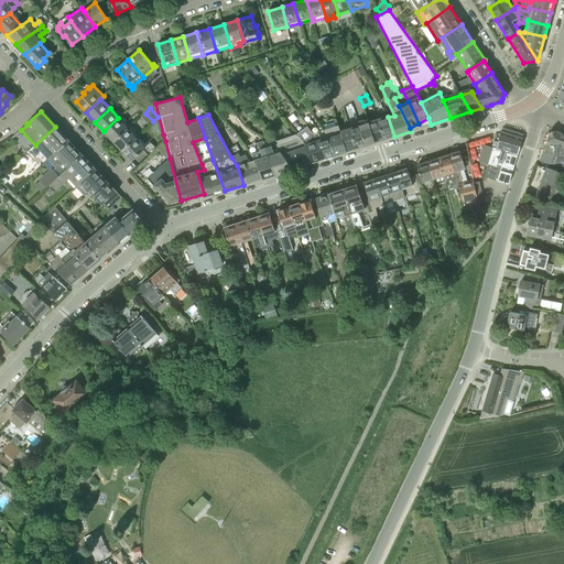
[(394,137),(388,117),(387,116),(377,119),(383,140),(394,137)]
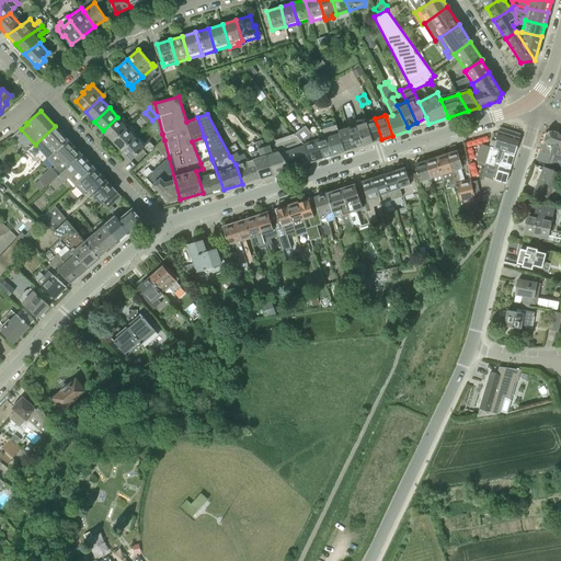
[(103,130),(112,140),(127,127),(117,117),(103,130)]
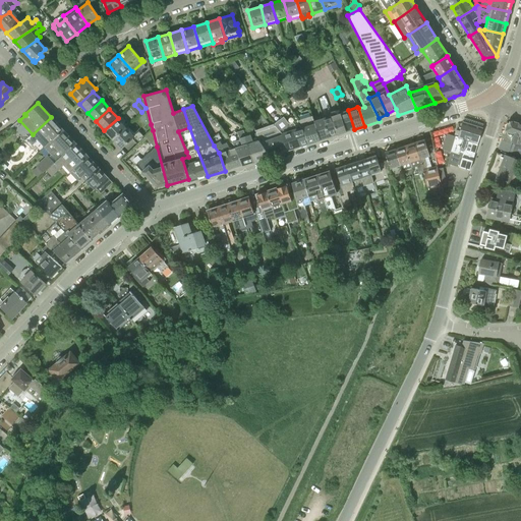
[(346,131),(354,129),(348,110),(341,112),(341,113),(346,131)]
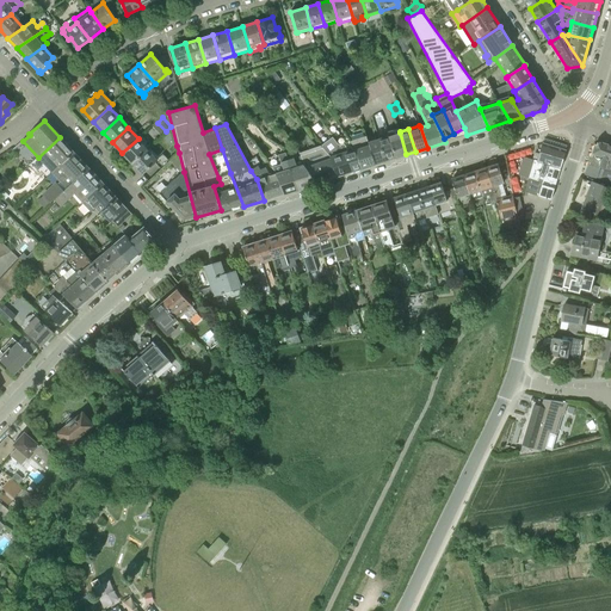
[(395,158),(406,154),(400,133),(388,136),(395,158)]
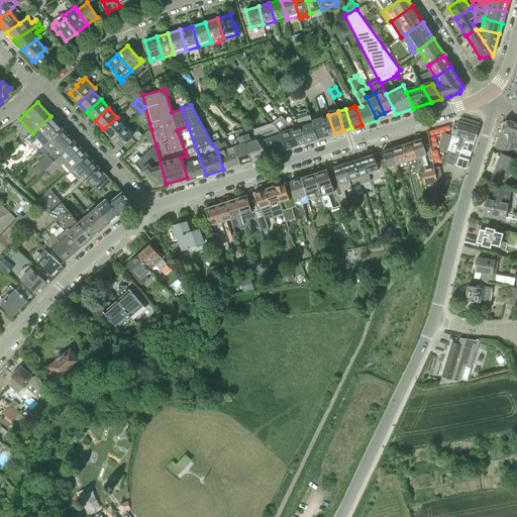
[(295,146),(307,142),(301,125),(297,120),(292,113),(284,119),(289,126),(295,146)]
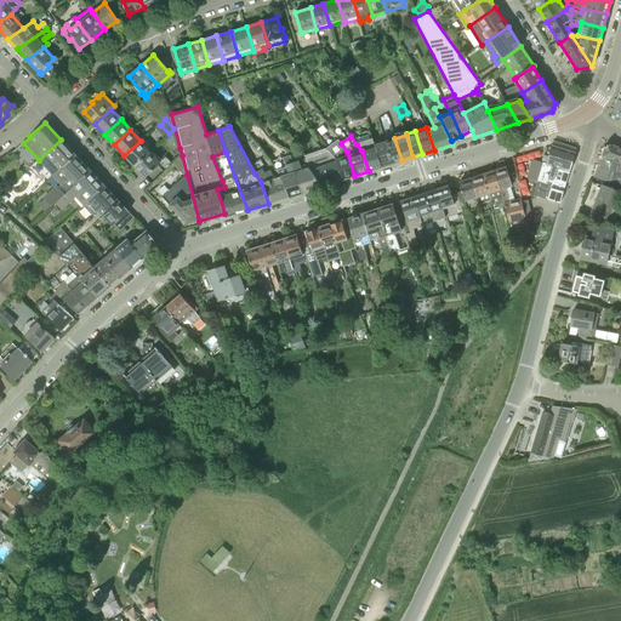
[(392,164),(402,160),(394,138),(394,137),(385,141),(392,164)]
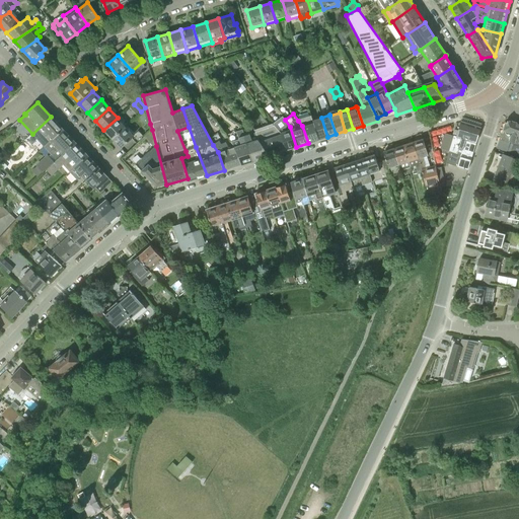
[(308,143),(319,140),(313,121),(311,116),(298,121),(302,126),(308,143)]
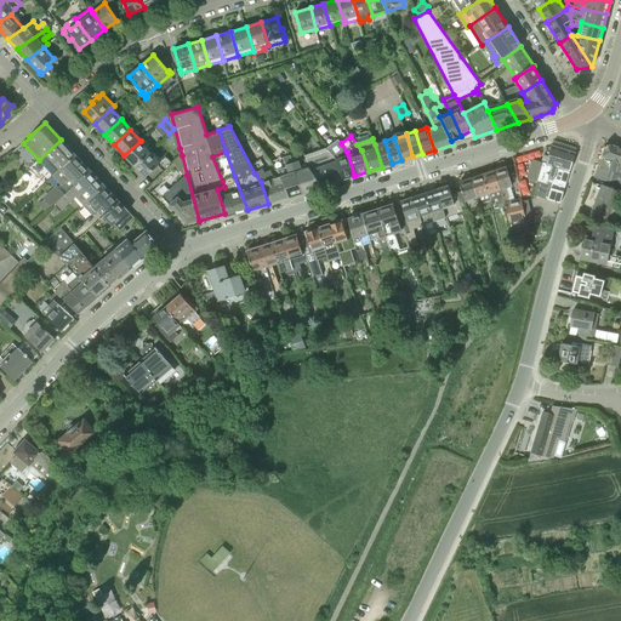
[(53,176),(56,174),(75,154),(61,140),(39,160),(53,176)]
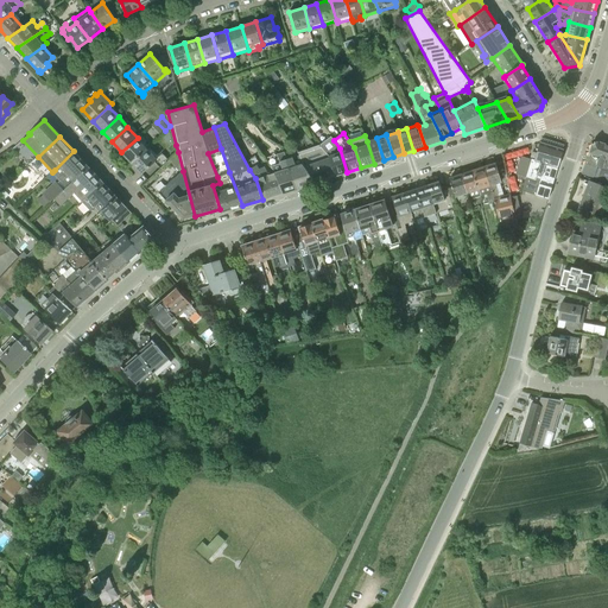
[(336,176),(347,172),(340,149),(334,140),(330,137),(321,145),(328,156),(335,175),(336,176)]
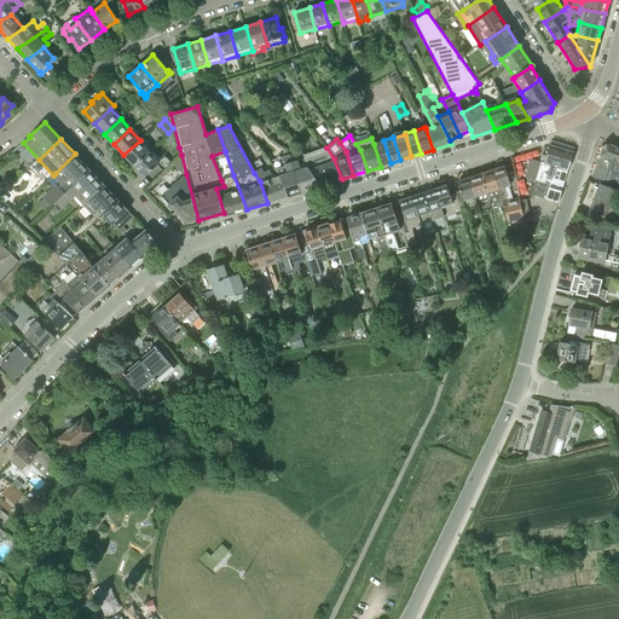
[(123,155),(134,166),(151,151),(140,140),(123,155)]
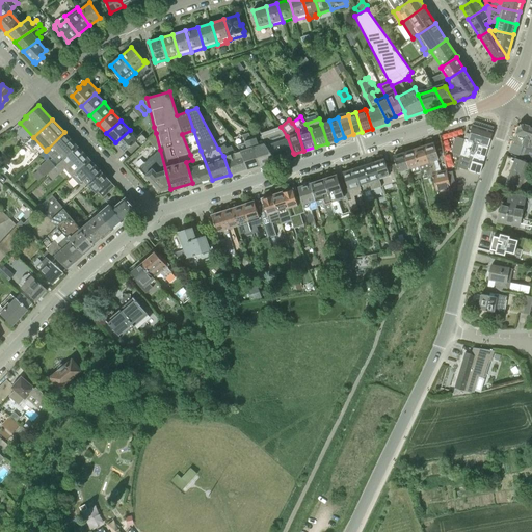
[(327,143),(336,140),(329,121),(321,124),(327,143)]
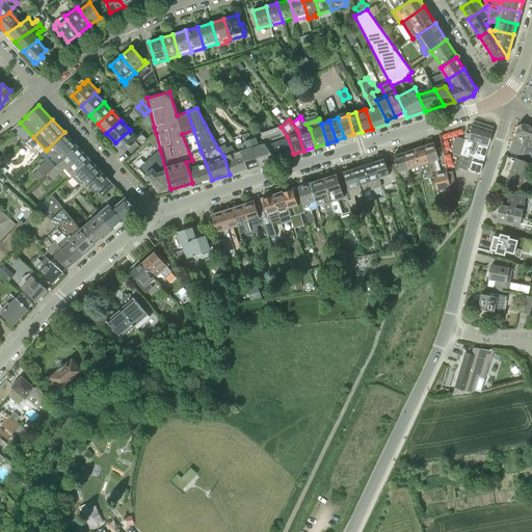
[(531,127),(523,124),(519,126),(509,151),(520,155),(522,147),(526,149),(531,151),(531,150),(531,127)]
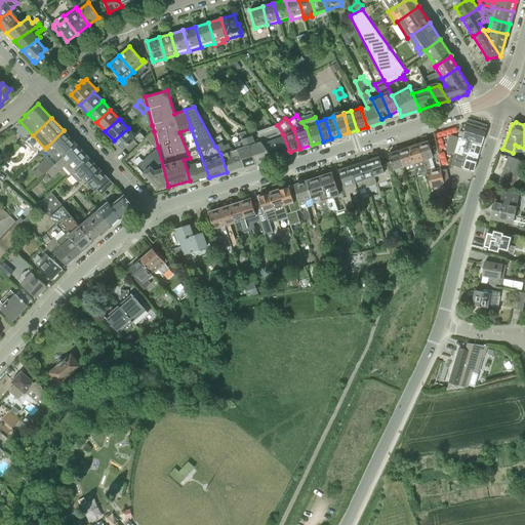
[(461,137),(482,144),(486,129),(467,123),(461,137)]
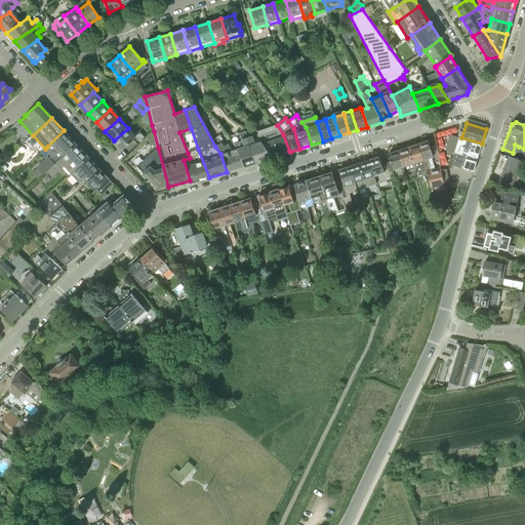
[(281,154),(289,151),(283,134),(277,125),(258,131),(258,133),(260,140),(263,143),(273,157),(281,154)]
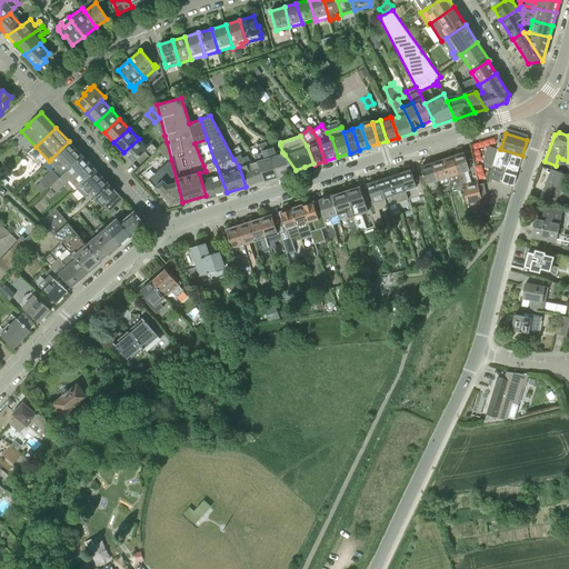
[(145,151),(150,157),(158,150),(152,143),(147,148),(139,139),(123,152),(132,162),(145,151)]
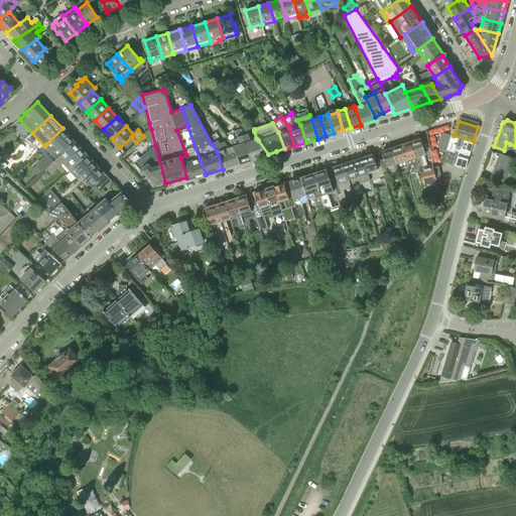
[(42,171),(46,168),(75,141),(62,128),(46,144),(52,151),(48,154),(47,153),(36,164),(36,165),(42,171)]
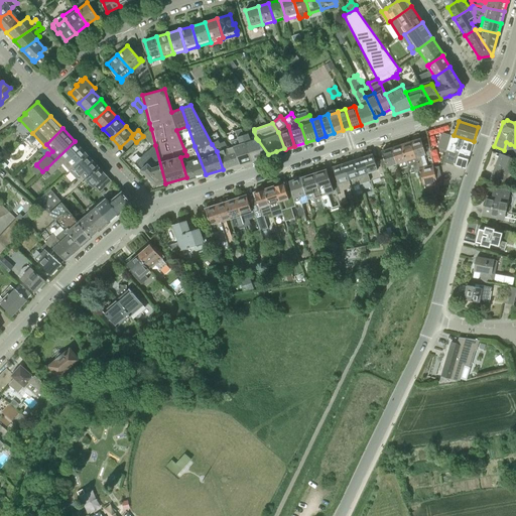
[(153,146),(155,145),(151,129),(144,135),(153,146)]
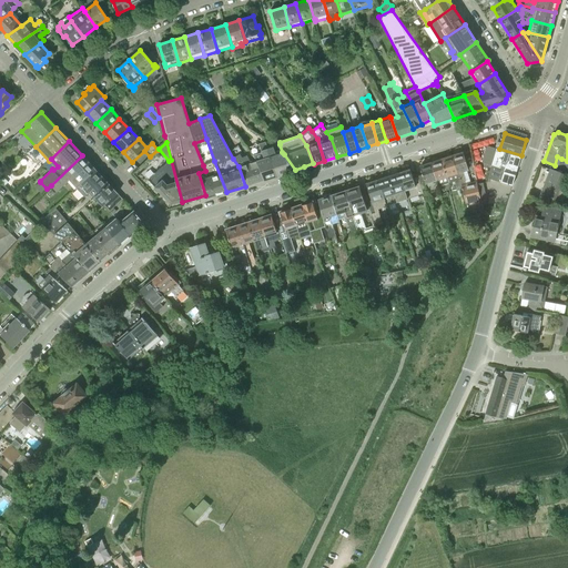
[(264,180),(277,176),(269,149),(265,142),(259,143),(262,152),(253,155),(257,161),(264,180)]
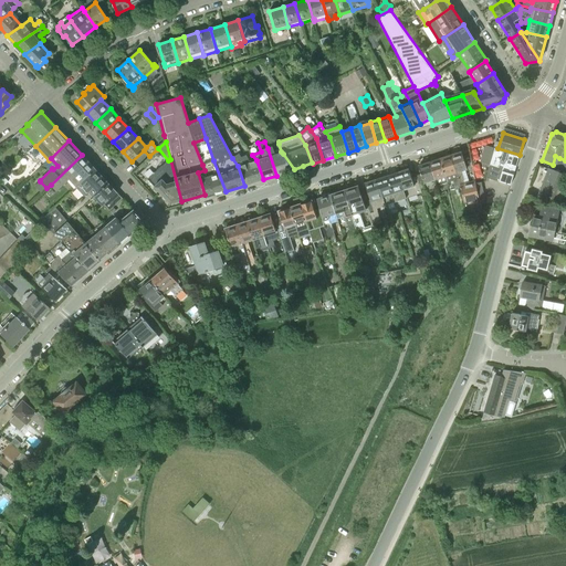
[(295,169),(294,169),(283,154),(281,152),(279,144),(273,146),(268,148),(276,176),(295,169)]
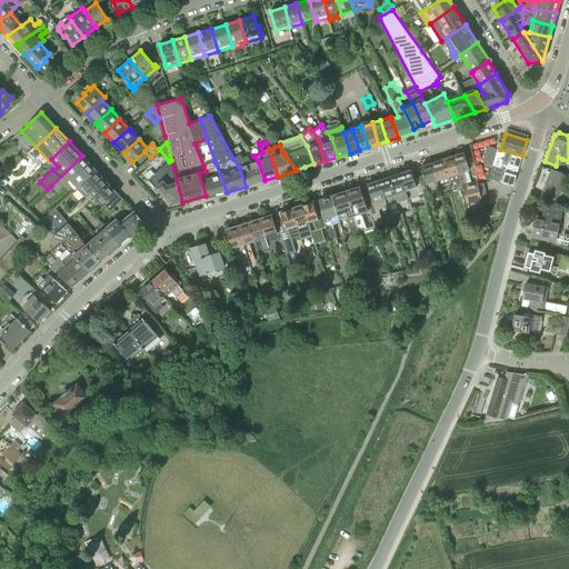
[(491,179),(513,186),(522,156),(500,149),(498,149),(492,166),(500,168),(499,173),(493,171),(491,179)]
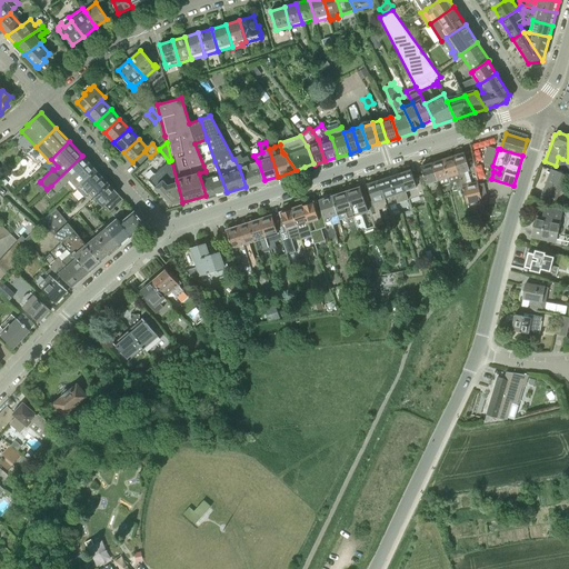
[(453,157),(465,195),(465,197),(466,202),(468,212),(483,209),(481,199),(477,179),(471,180),(468,170),(470,169),(465,152),(453,157)]
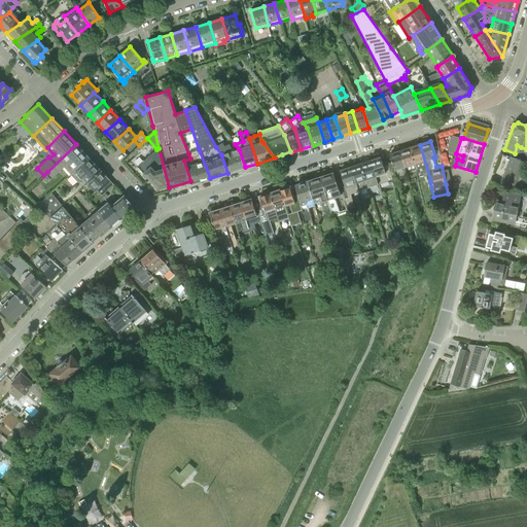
[(227,173),(245,167),(239,149),(237,150),(236,148),(232,149),(229,144),(224,146),(222,143),(216,147),(221,154),(227,173)]
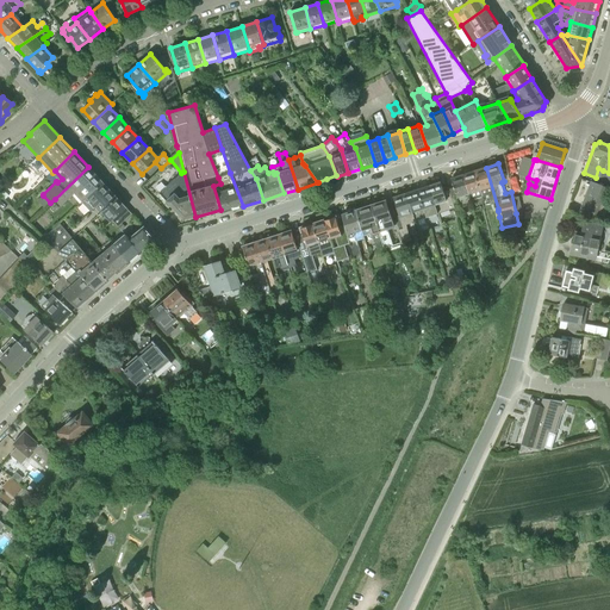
[(75,194),(82,203),(103,182),(88,167),(55,199),(61,206),(75,194)]
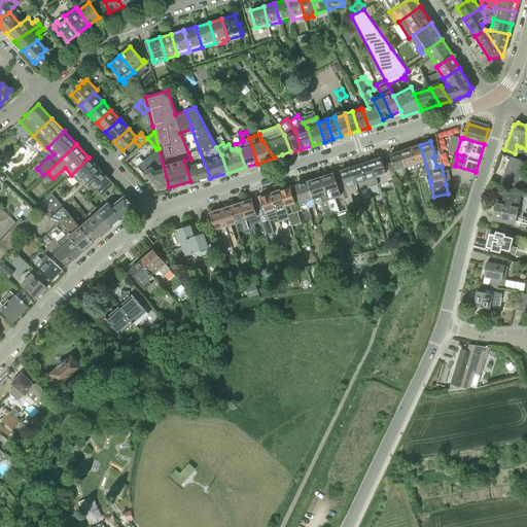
[(425,181),(430,180),(420,145),(410,148),(416,170),(422,168),(425,181)]
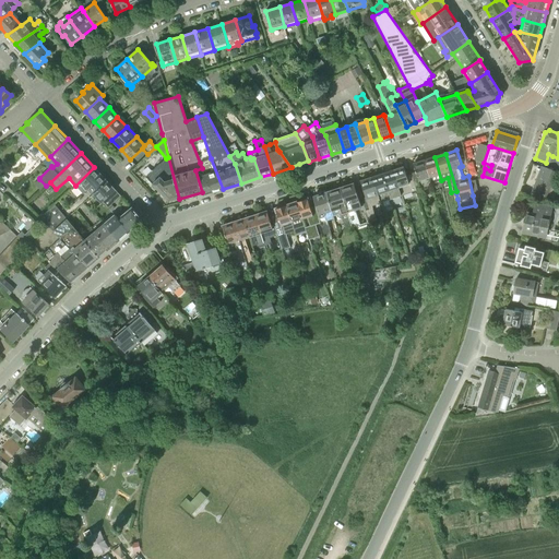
[(179,199),(168,157),(166,158),(145,177),(168,201),(179,199)]
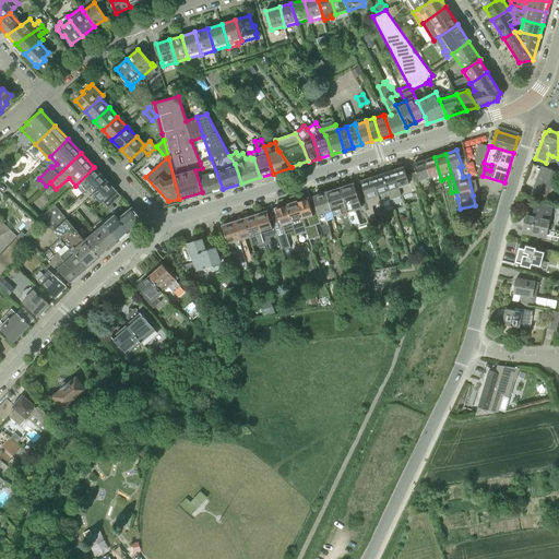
[(431,183),(441,180),(435,157),(425,161),(431,183)]
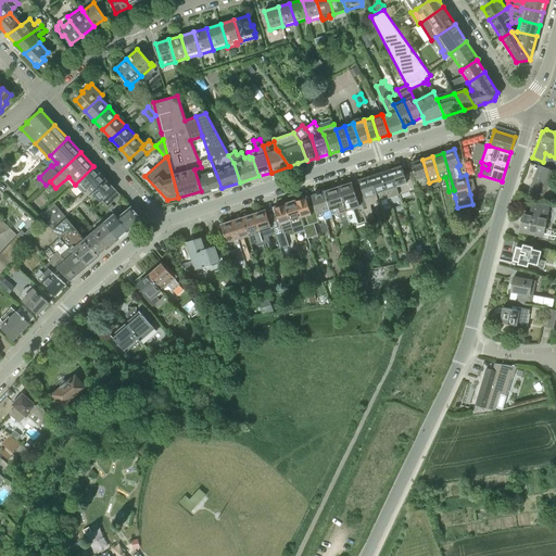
[(211,191),(222,188),(210,158),(199,162),(201,167),(211,191)]
